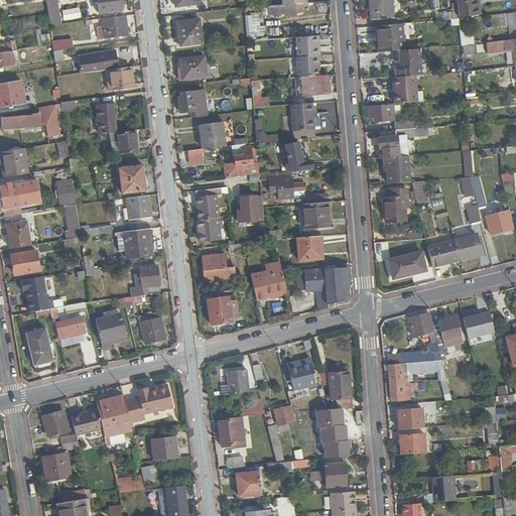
[(97,0),(99,14),(123,11),(121,0),(97,0)]
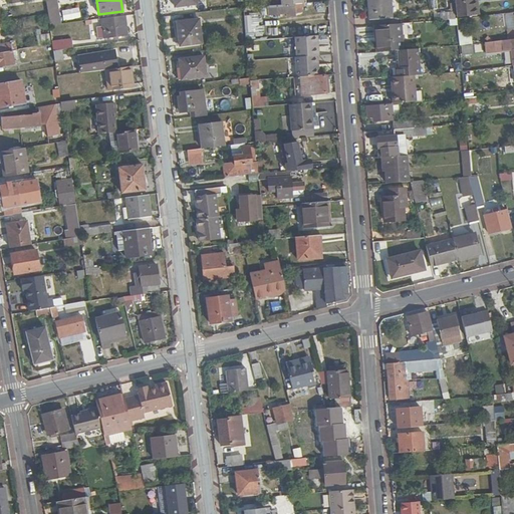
[(393,19),(391,0),(368,0),(370,20),(379,20),(380,26),(399,24),(399,18),(393,19)]
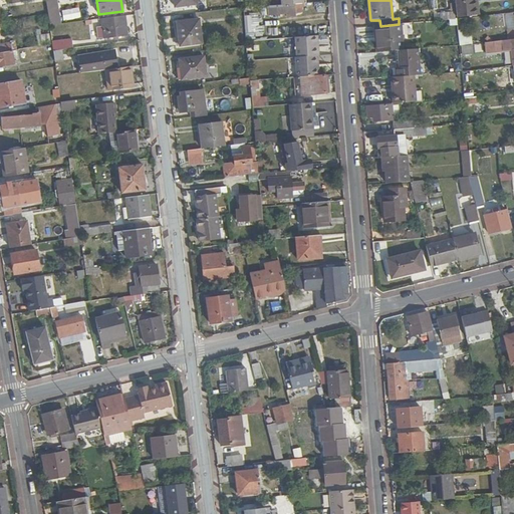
[(455,0),(457,18),(473,16),(472,5),(471,0),(455,0)]
